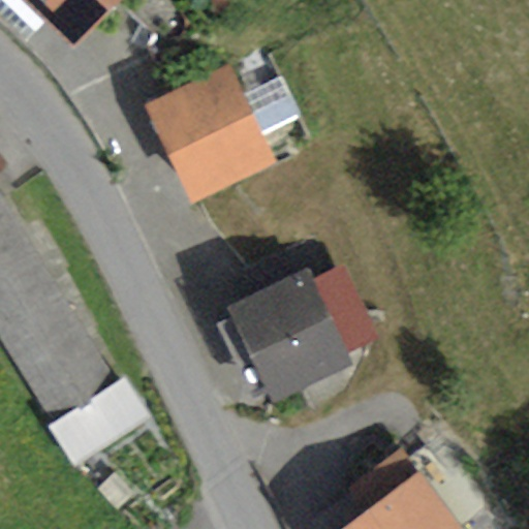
[(45,21),(22,0),(0,0),(0,20),(26,42),(45,21)]
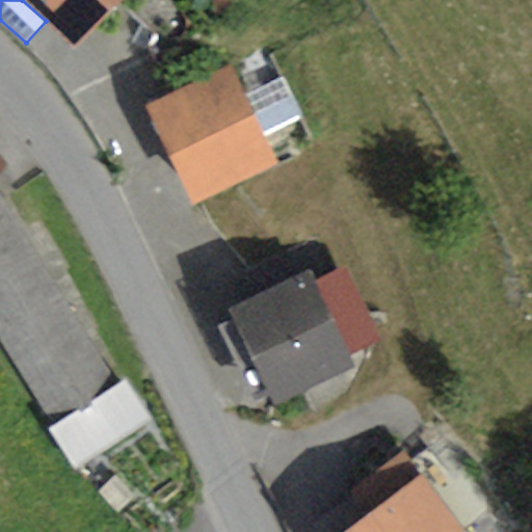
[(115,0),(22,0),(46,21),(72,47),(115,0)]
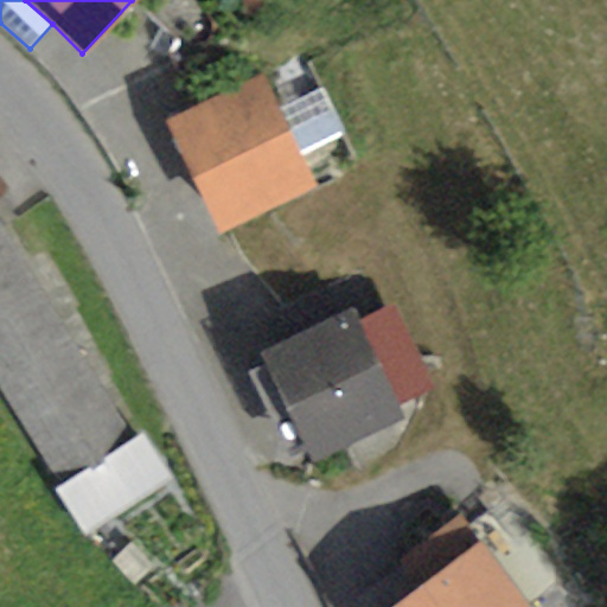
[(279,106),(264,74),(166,117),(219,234),(317,190),(301,153),(279,106)]
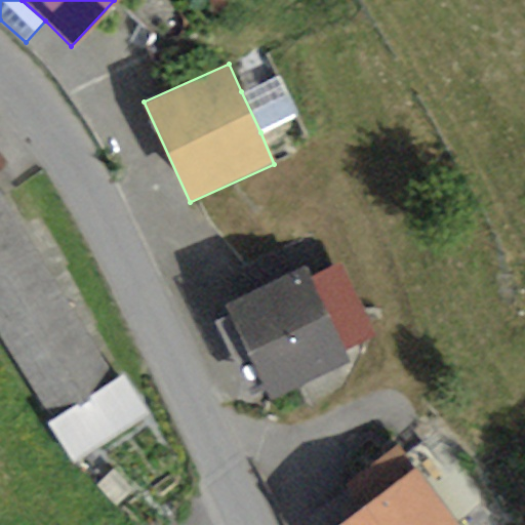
[(279,74),(241,91),(260,132),(298,115),(279,74)]
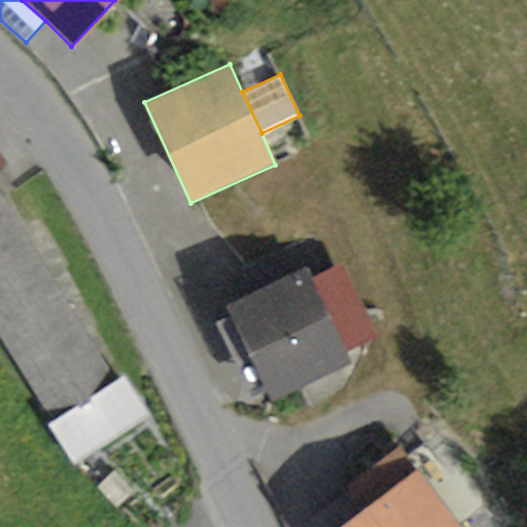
[(9,198),(0,203),(0,332),(51,420),(48,423),(74,466),(155,418),(126,366),(114,374),(9,198)]
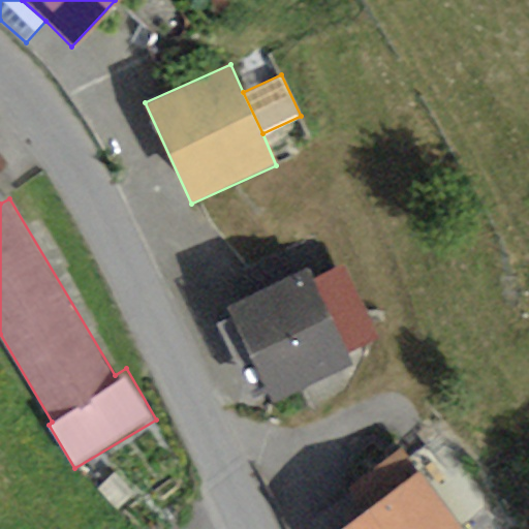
[(249,293),(225,304),(271,401),(352,364),(347,350),(313,277),(311,273),(324,267),(311,237),(239,270),(249,293)]
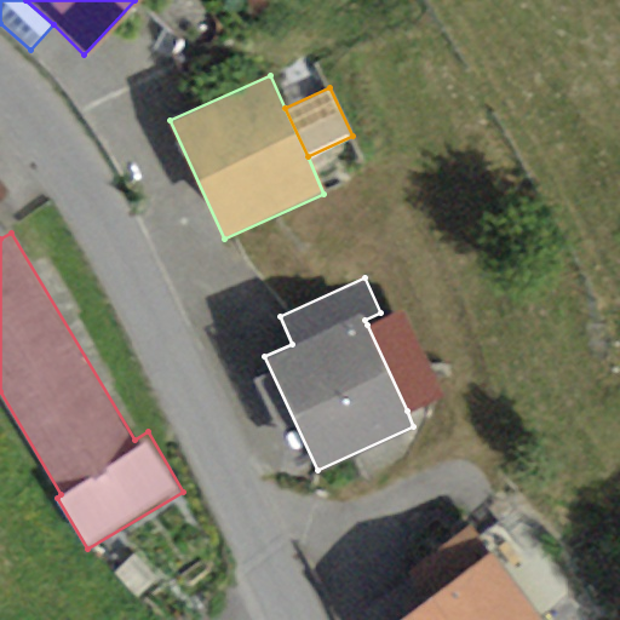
[(402,309),(367,325),(407,411),(442,395),(402,309)]
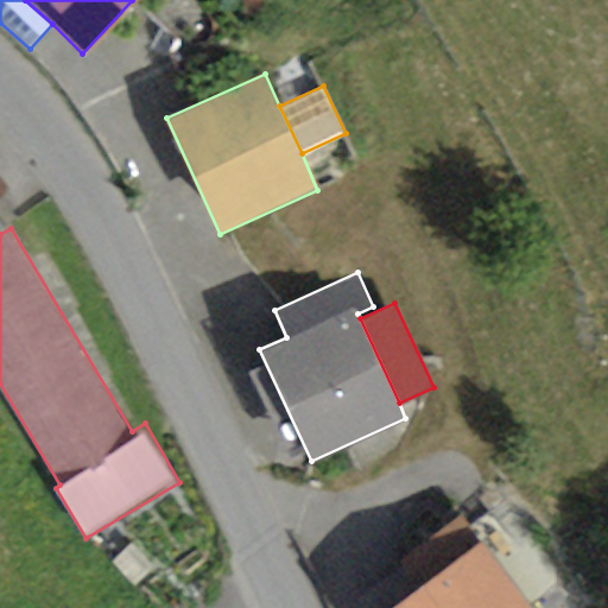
[(529,607),(458,514),(399,559),(417,583),(382,607),(529,607)]
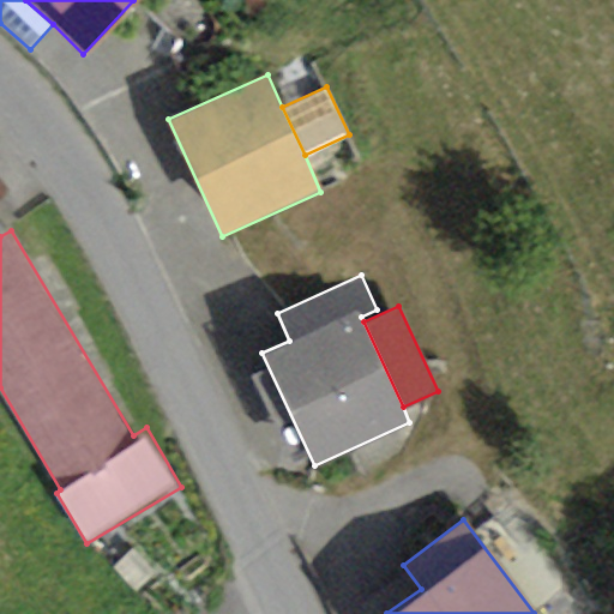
[(386,613),(421,589),(403,565),(356,600),(367,613),(386,613)]
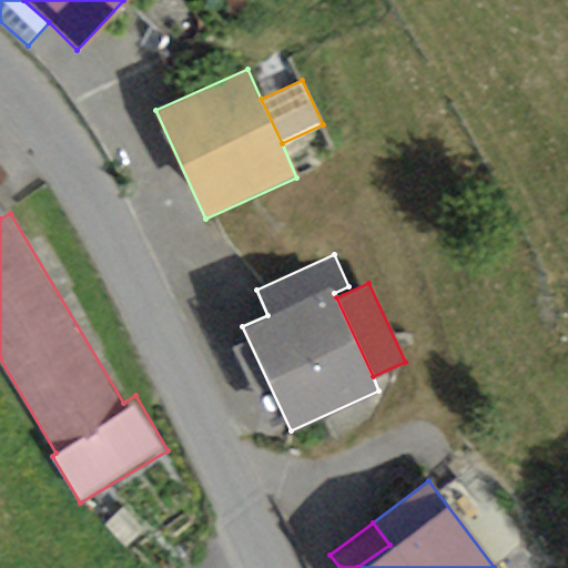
All buildings are outlined.
